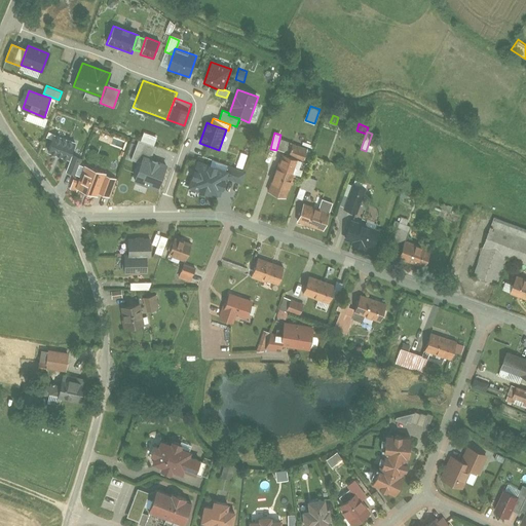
[(75,143),(54,135),(48,151),(69,159),(75,143)]
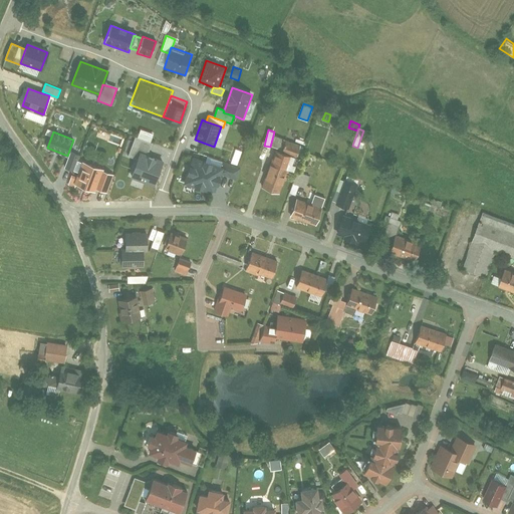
[(109,133),(105,142),(120,148),(124,139),(109,133)]
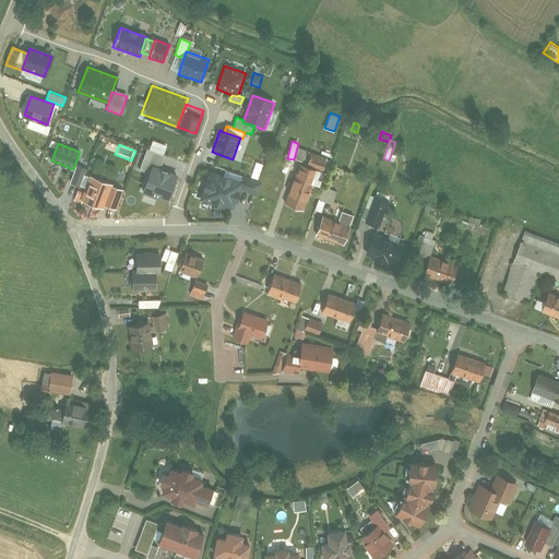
[(153,167),(159,170),(164,156),(145,150),(139,169),(151,174),(153,167)]
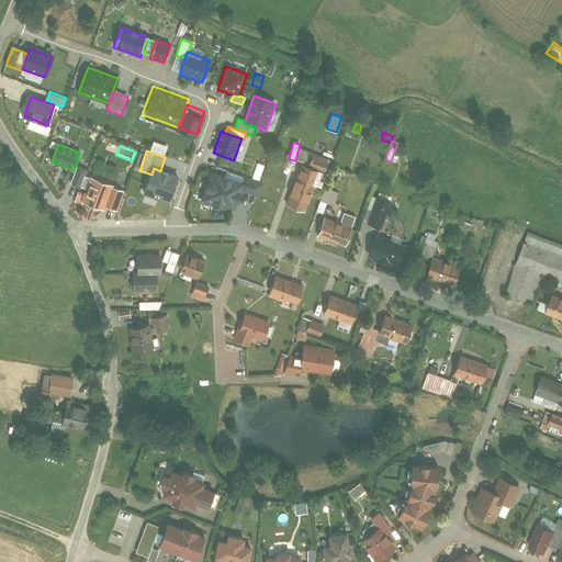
[(312,155),(308,165),(322,170),(324,170),(327,159),(312,155)]
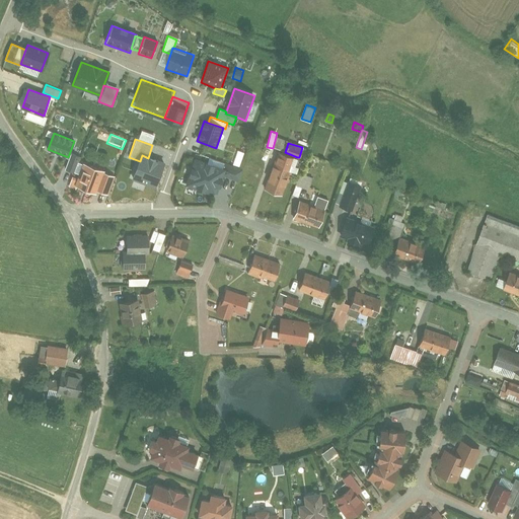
[(240,166),(244,152),(237,150),(233,164),(240,166)]
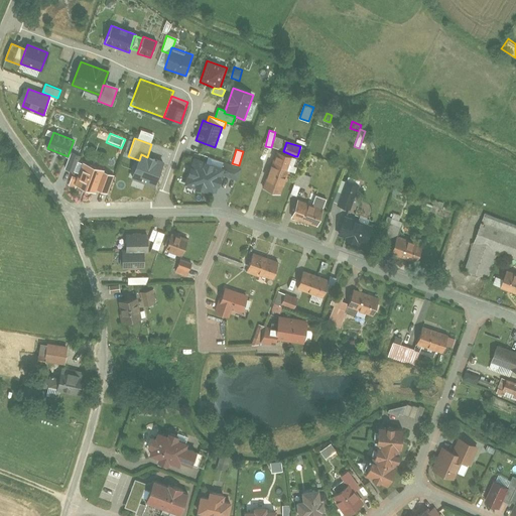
[(283,151),(276,149),(263,187),(281,194),(289,169),(294,171),(296,165),(293,163),(295,156),(283,151)]
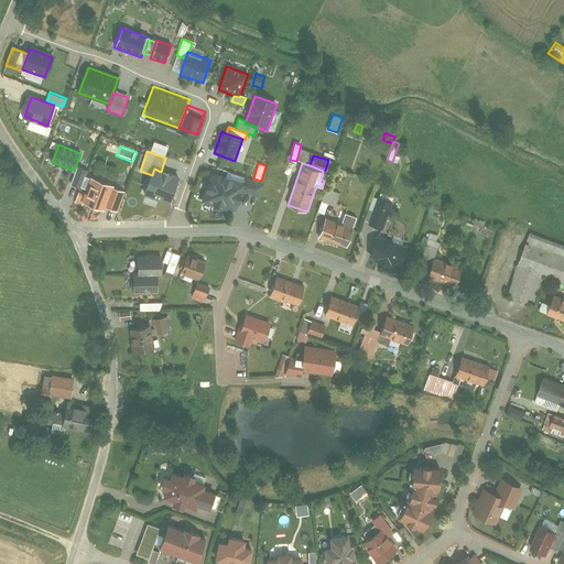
[(152,175),(143,195),(169,205),(179,179),(161,172),(154,169),(152,175)]
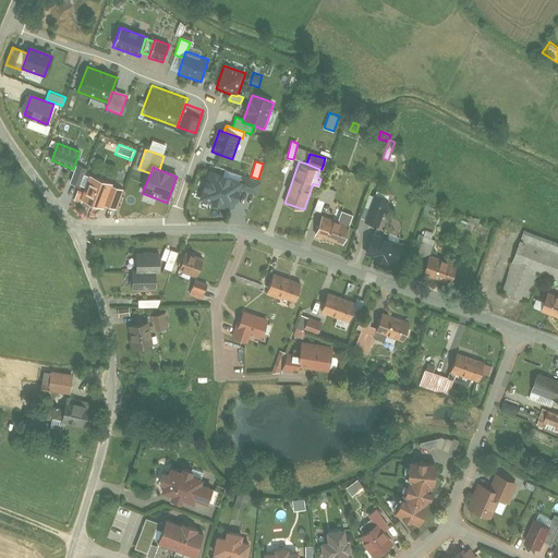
[(241,181),(210,170),(199,201),(230,210),(238,189),(241,181)]
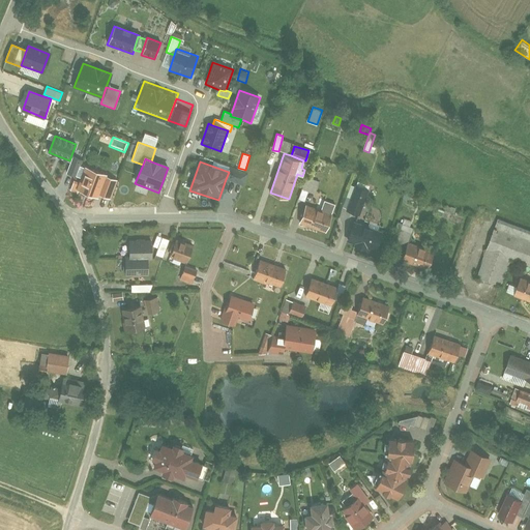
[(107,176),(86,168),(77,190),(97,199),(99,195),(106,178),(107,176)]
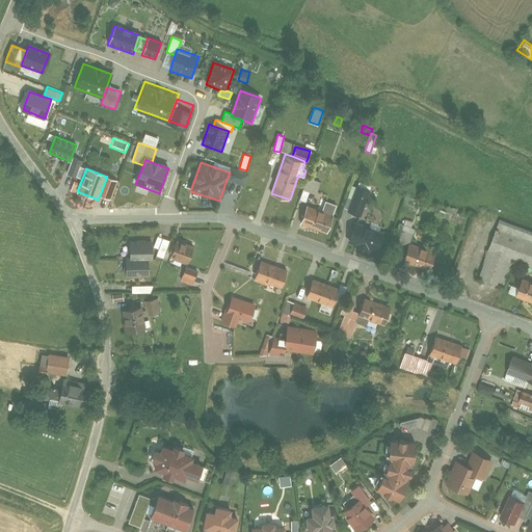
[(231,168),(230,173),(227,180),(243,185),(247,175),(231,168)]
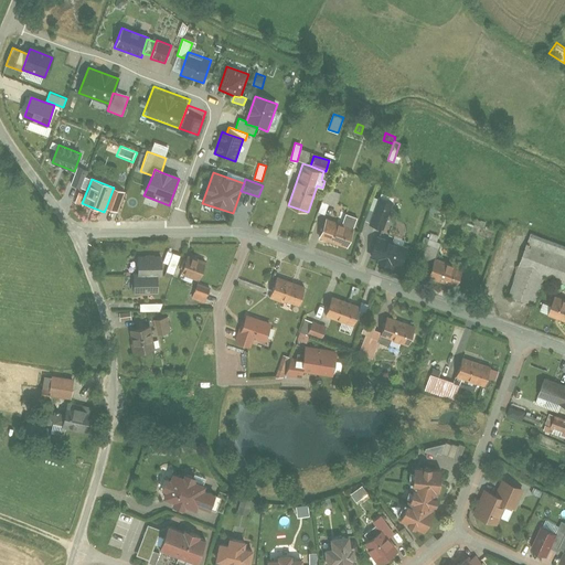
[(124,193),(113,190),(106,208),(117,212),(124,193)]
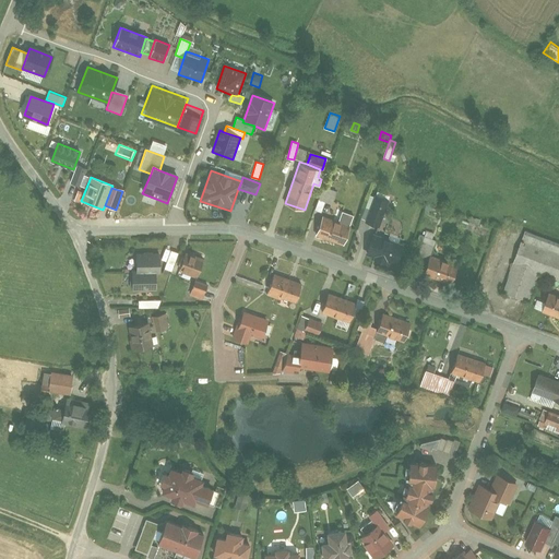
[(335,192),(323,189),(320,199),(332,203),(335,192)]
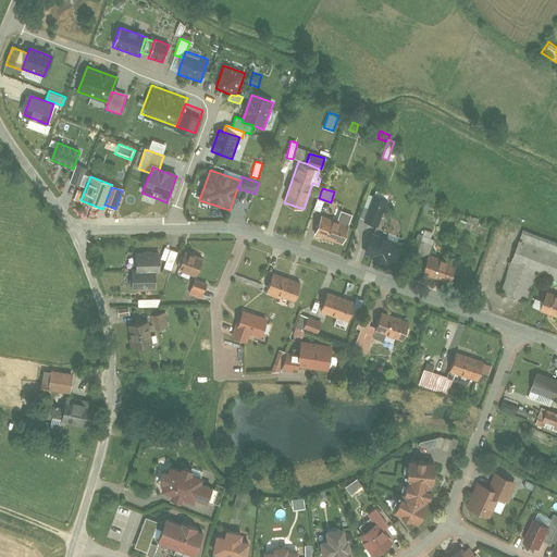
[(364,207),(369,208),(373,196),(369,194),(364,207)]
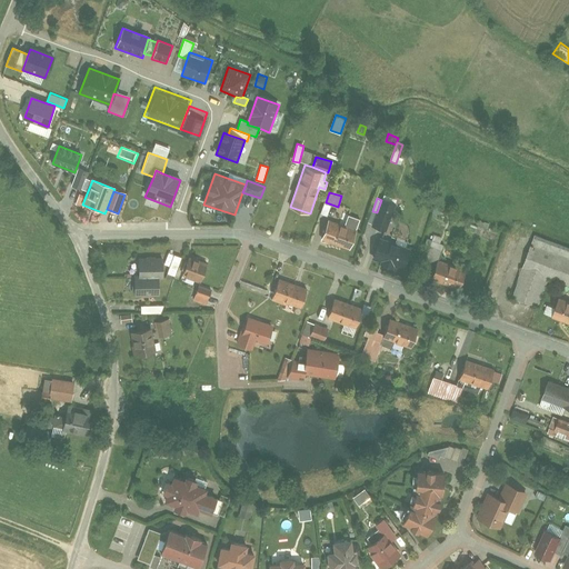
[(387,230),(396,202),(382,198),(381,200),(377,212),(372,225),(387,230)]
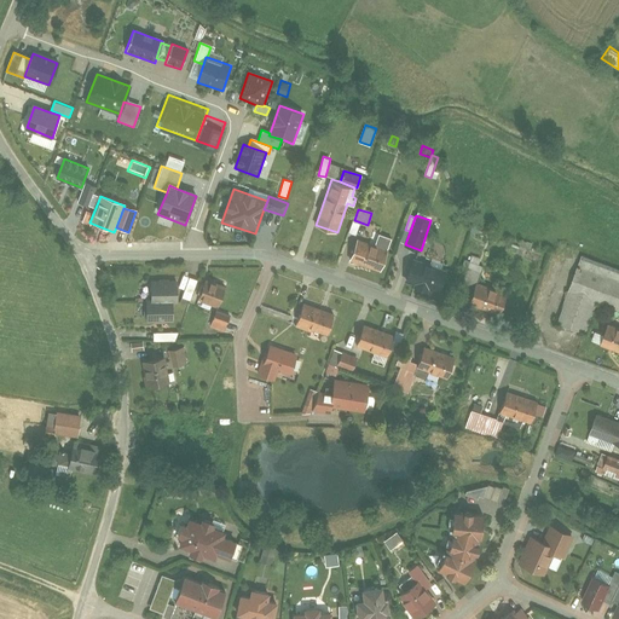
[(379,236),(375,244),(388,249),(392,239),(379,236)]
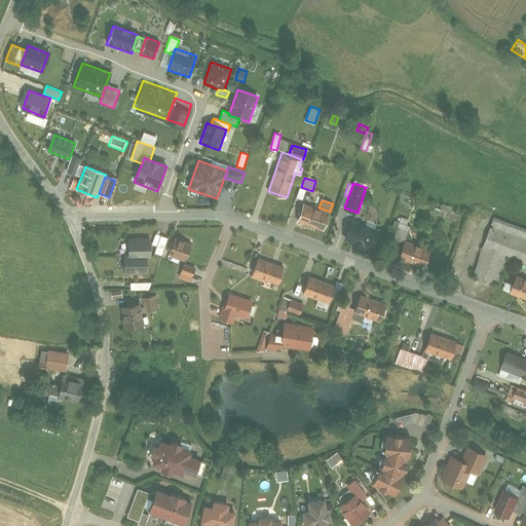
[(304,202),(297,221),(324,230),(330,212),(318,208),(304,202)]
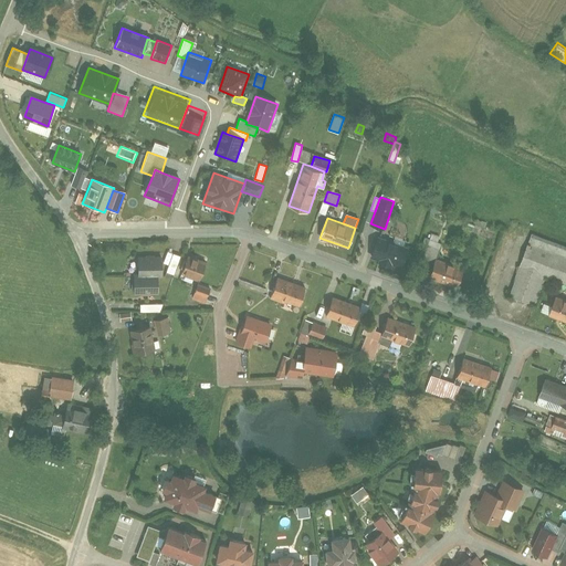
[(432,232),(429,240),(438,243),(440,236),(432,232)]
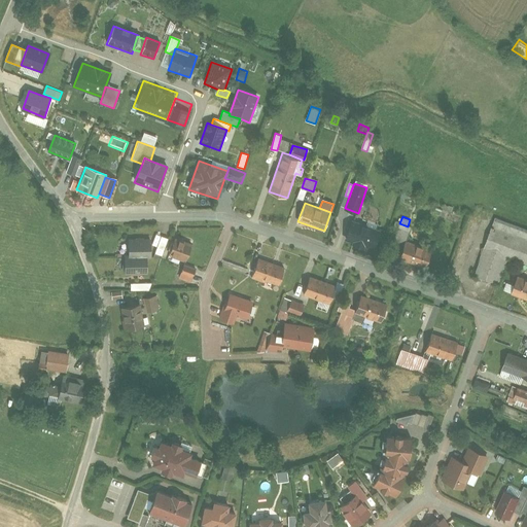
[(526,229),(496,217),(475,273),(499,282),(510,256),(526,264),(526,229)]
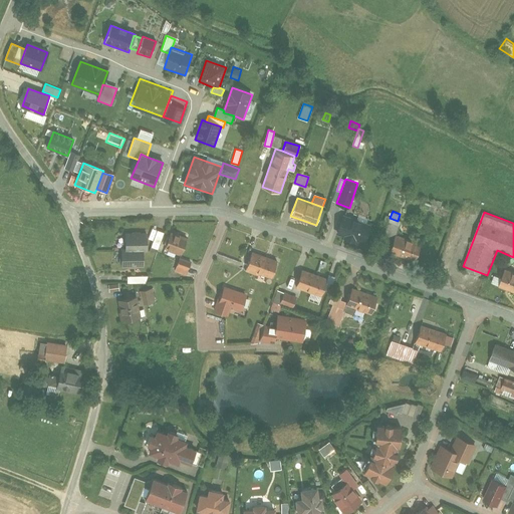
[(343,214),(336,233),(364,244),(371,225),(343,214)]
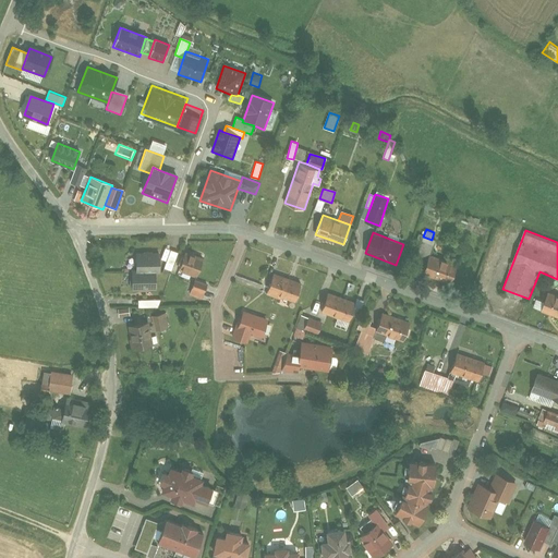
[(415,256),(426,261),(428,255),(434,241),(432,240),(423,237),(415,256)]
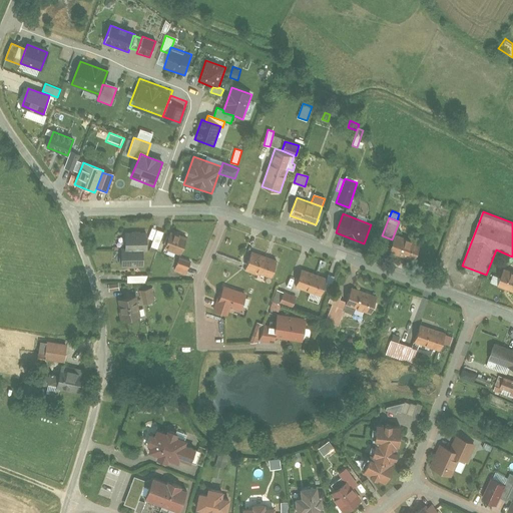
[(156,229),(151,227),(148,236),(153,238),(156,229)]
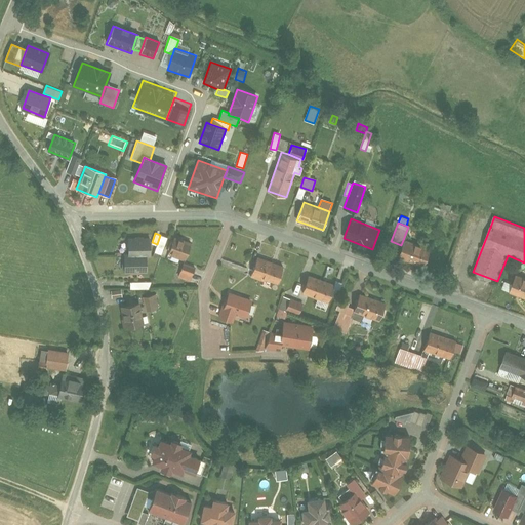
[(161,234),(160,235),(157,244),(154,251),(161,254),(167,237),(161,234)]
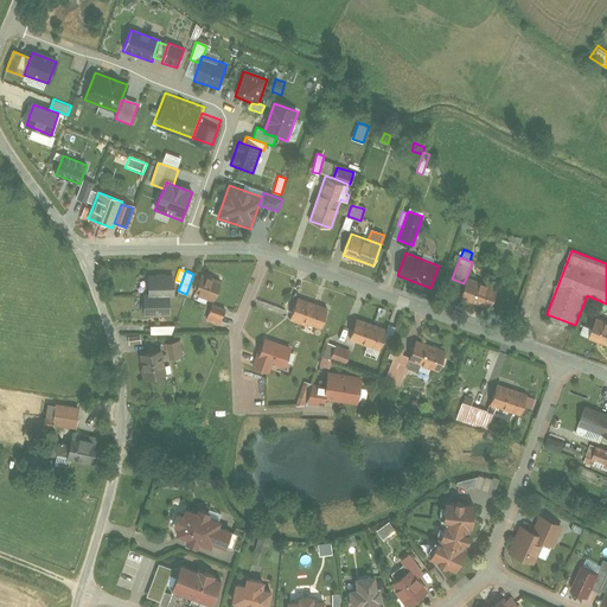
[(173,274),(147,274),(148,295),(168,295),(173,295),(173,274)]
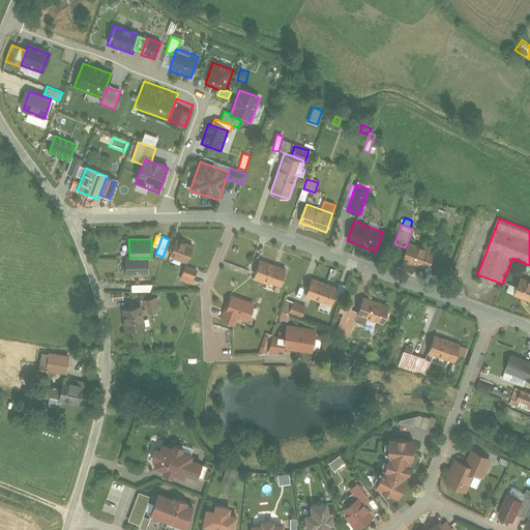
[(175,240),(169,256),(186,263),(193,247),(175,240)]
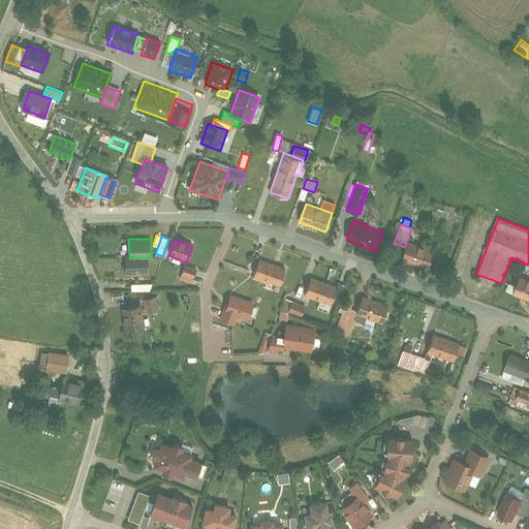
[(400,258),(427,269),(433,251),(406,242),(404,247),(400,258)]
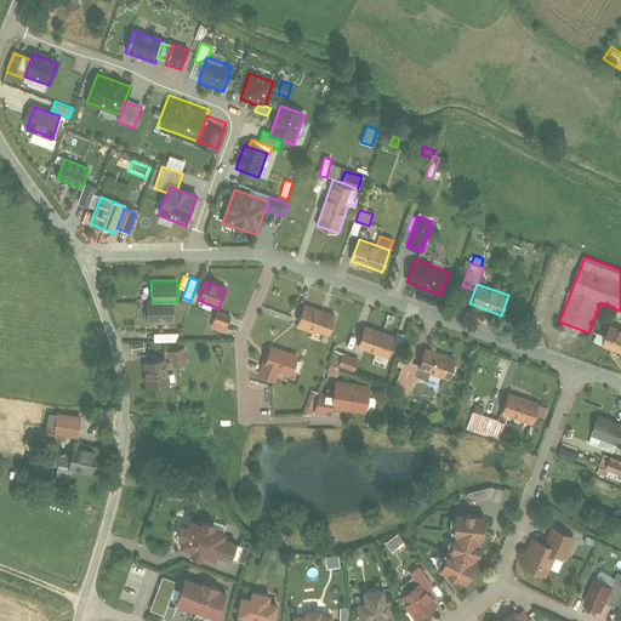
[(172,323),(172,302),(152,302),(144,302),(144,323),(172,323)]
